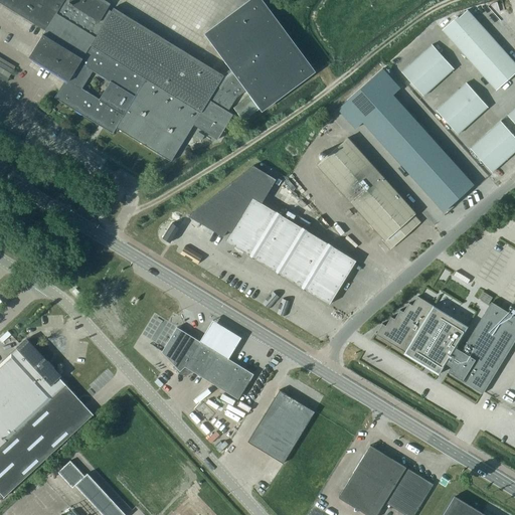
[(0,0),(0,2),(44,30),(28,56),(29,56),(68,80),(66,83),(64,81),(54,98),(113,134),(117,128),(171,161),(193,125),(217,140),(233,115),(227,111),(236,97),(248,89),(263,108),(312,71),(260,0),(252,0),(208,33),(233,67),(223,75),(114,8),(112,11),(107,9),(110,4),(104,0),(0,0)]
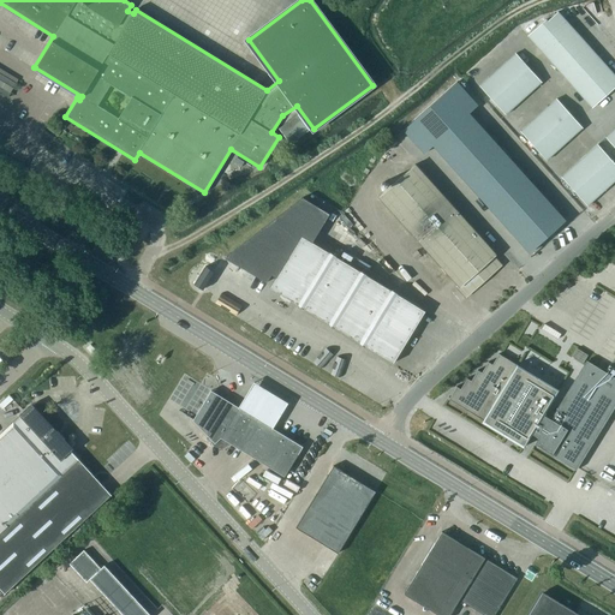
[(614,87),(614,75),(565,18),(557,11),(548,21),(545,19),(527,36),(592,108),(614,87)]
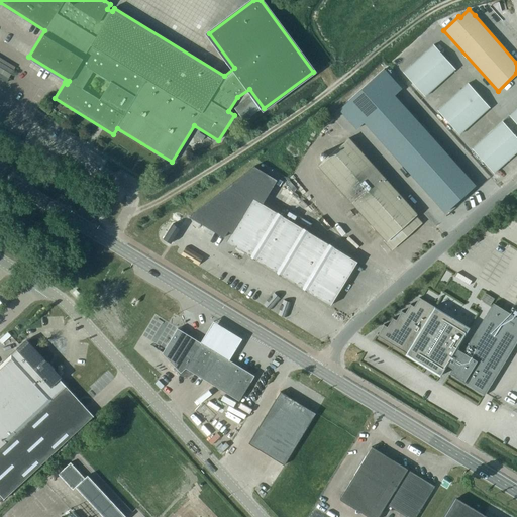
[(433,44),(411,66),(403,73),(425,96),(455,69),(433,44)]
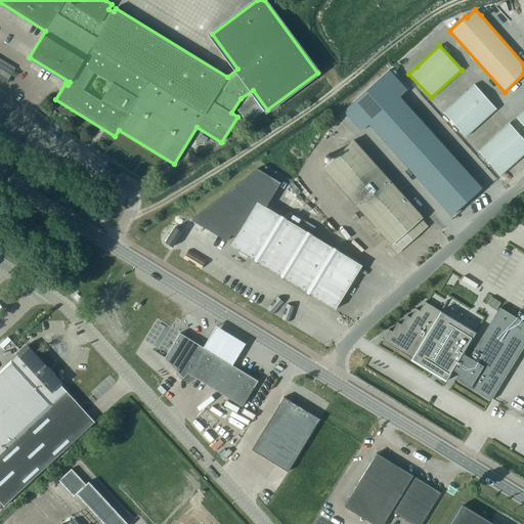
[(0,79),(7,83),(14,72),(0,62),(0,79)]
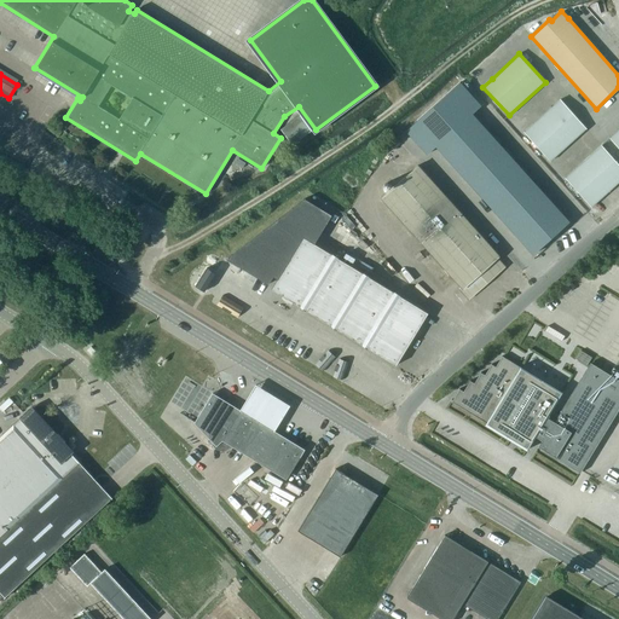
[(474,115),(482,106),(461,82),(406,131),(428,155),(438,148),(533,254),(570,223),(474,115)]
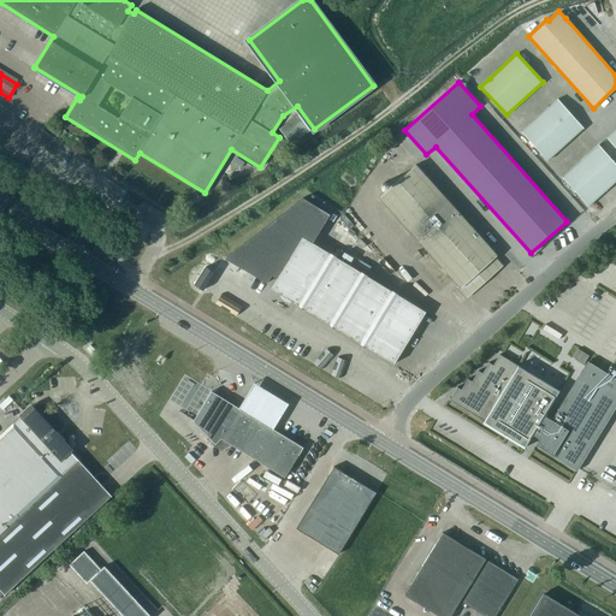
[(584,128),(570,113),(558,99),(521,132),(548,160),(584,128)]
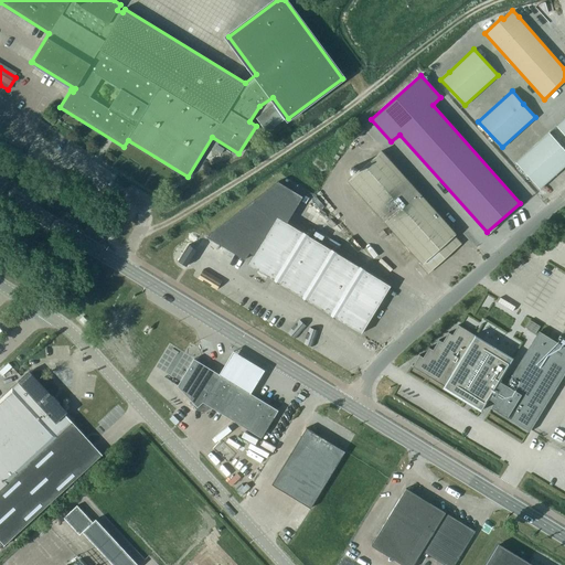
[(266,132),(284,119),(274,105),(256,118),(266,132)]
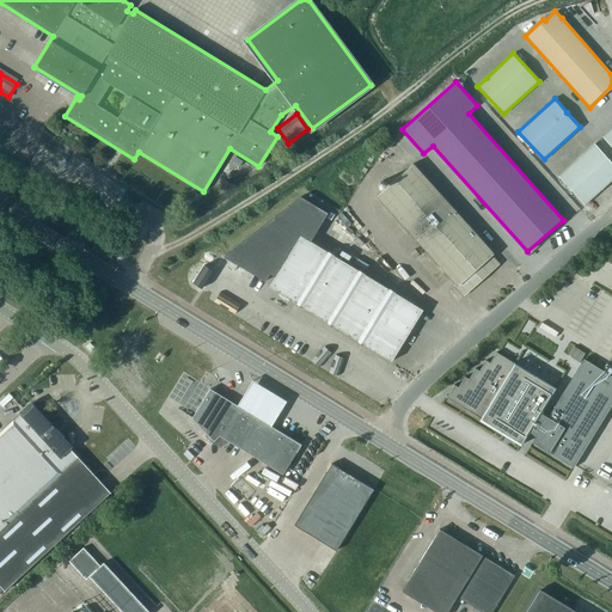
[(611,178),(611,163),(607,158),(595,144),(558,177),(585,204),(611,178)]
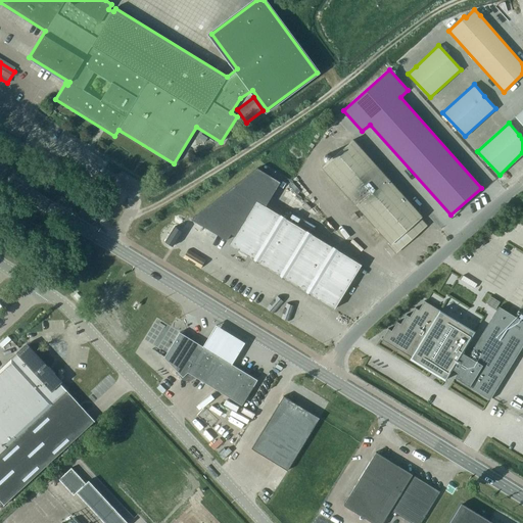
[(388,243),(396,252),(427,226),(420,218),(422,217),(353,139),(323,168),(390,242),(388,243)]
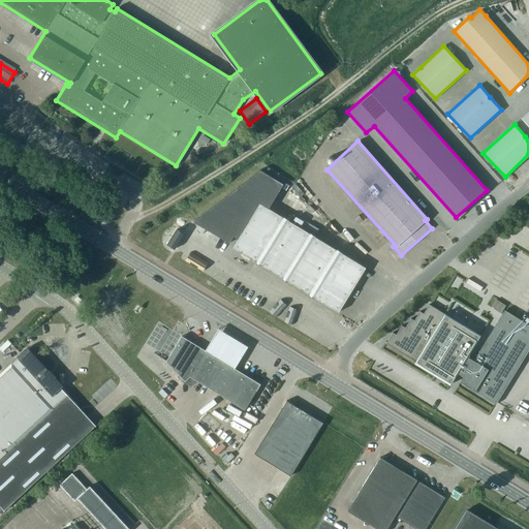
[(261,169),(193,221),(204,227),(205,225),(227,240),(226,242),(229,243),(234,236),(238,239),(232,247),(338,312),(366,268),(269,208),(284,184),(261,169)]
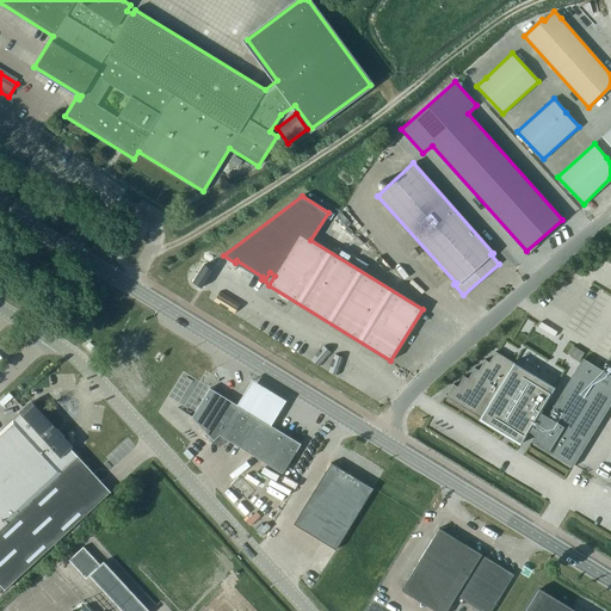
[(579,360),(584,353),(573,346),(568,355),(579,360)]
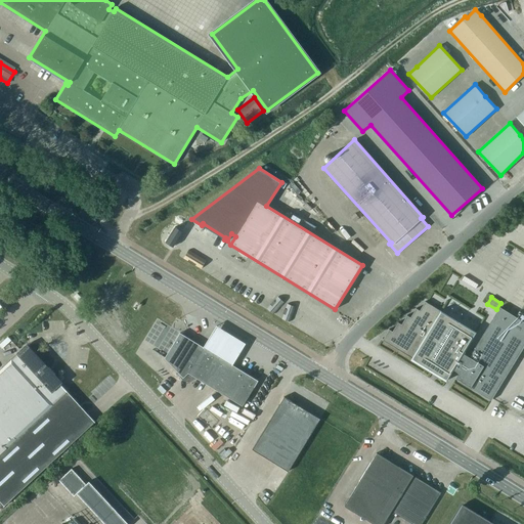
[(523,322),(499,308),(472,353),(466,349),(476,333),(475,332),(475,333),(441,312),(441,311),(440,311),(425,302),(420,310),(416,308),(410,317),(406,315),(401,324),(398,322),(392,332),(389,330),(383,339),(382,339),(381,340),(411,358),(410,359),(411,360),(412,358),(446,379),(445,381),(446,382),(453,369),(460,374),(456,379),(490,399),(523,343),(523,322)]
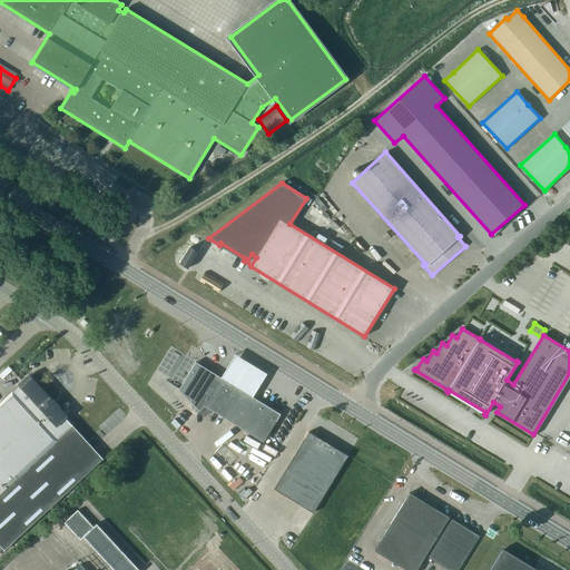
[(234,353),(219,376),(239,387),(239,386),(245,390),(244,392),(251,395),(265,372),(234,353)]
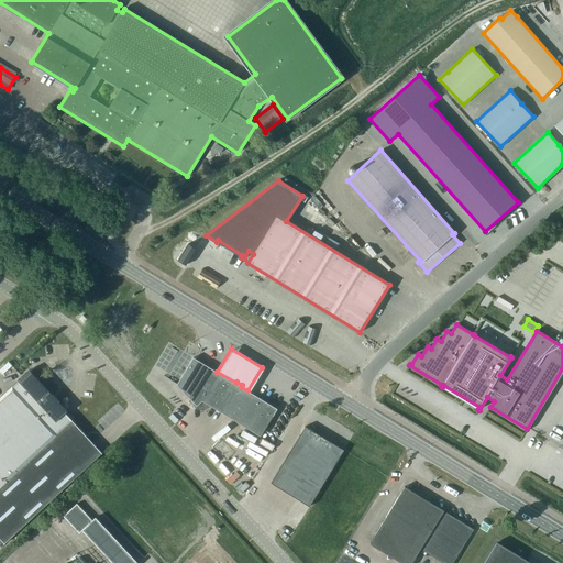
[(217,372),(194,357),(177,384),(197,405),(197,406),(200,408),(206,407),(208,405),(236,421),(252,431),(261,435),(277,408),(247,390),(241,387),(242,385),(236,382),(236,383),(217,372)]
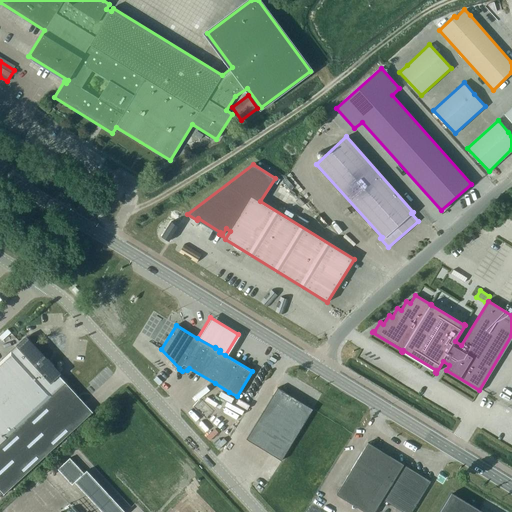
[(0,443),(6,437),(65,383),(58,376),(61,373),(27,336),(0,361),(0,443)]
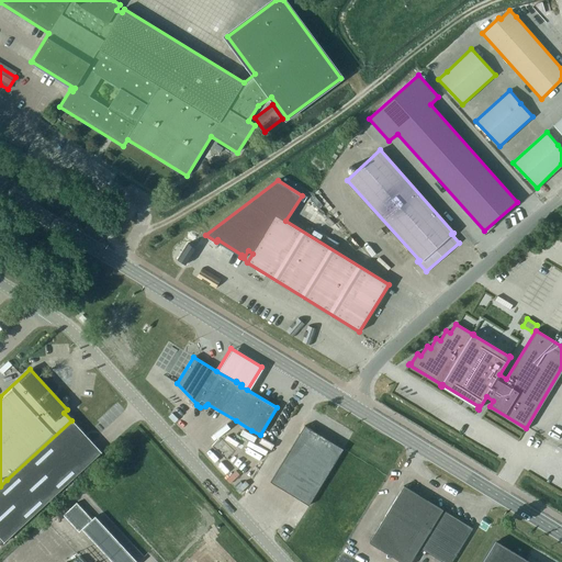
[(7,480),(0,486),(0,537),(4,542),(101,452),(71,420),(7,480)]
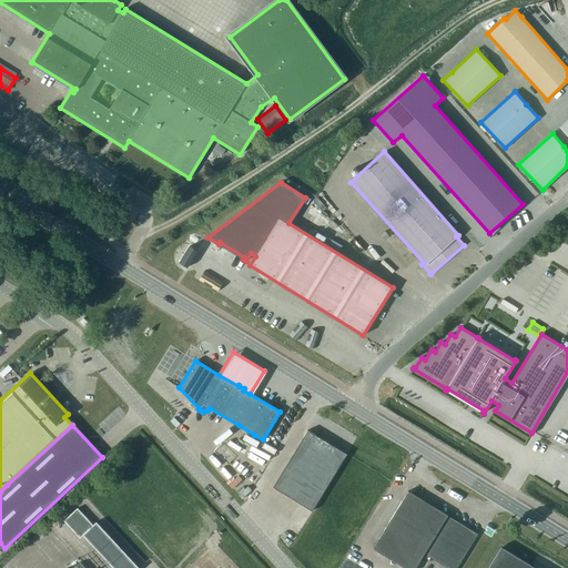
[(273,487),(313,511),(347,454),(307,430),(273,487)]
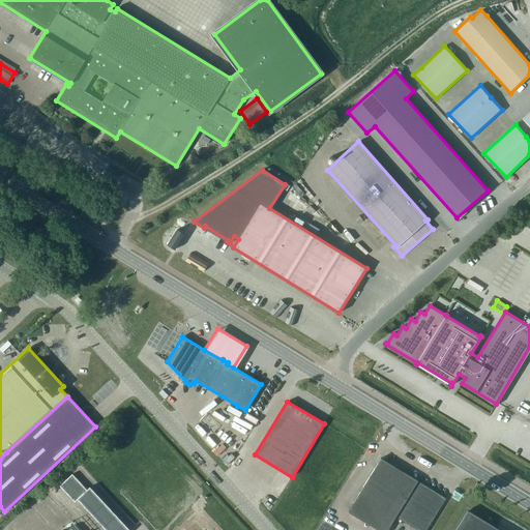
[(425,529),(446,498),(381,459),(348,511),(378,529),(387,529),(395,517),(417,529),(425,529)]
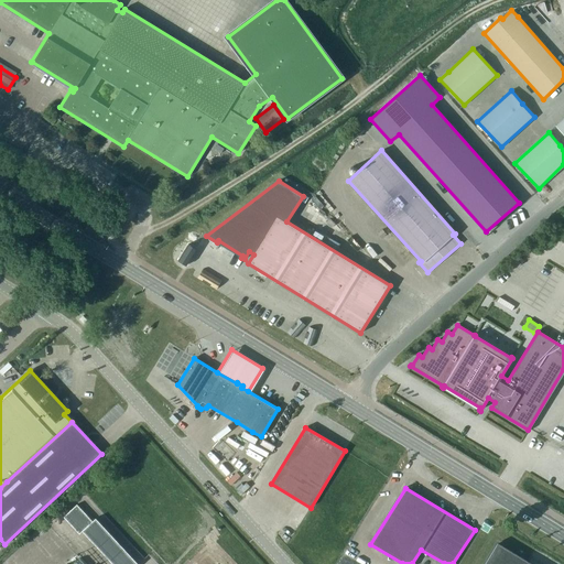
[(77,505),(64,517),(79,534),(83,531),(112,563),(138,563),(96,519),(93,521),(77,505)]
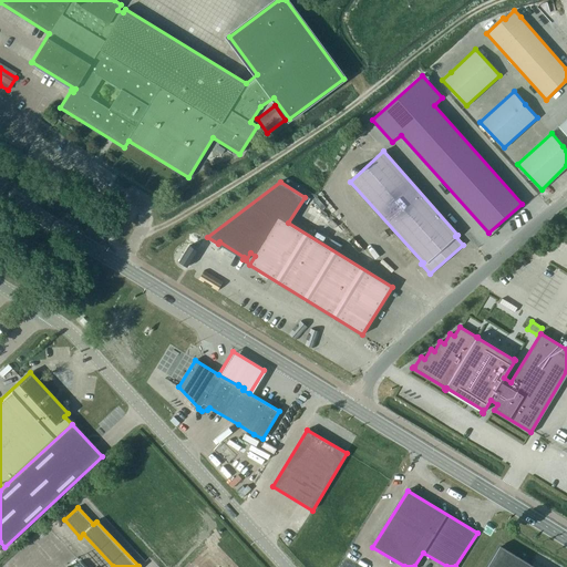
[(533,566),(501,547),(487,566),(533,566)]
